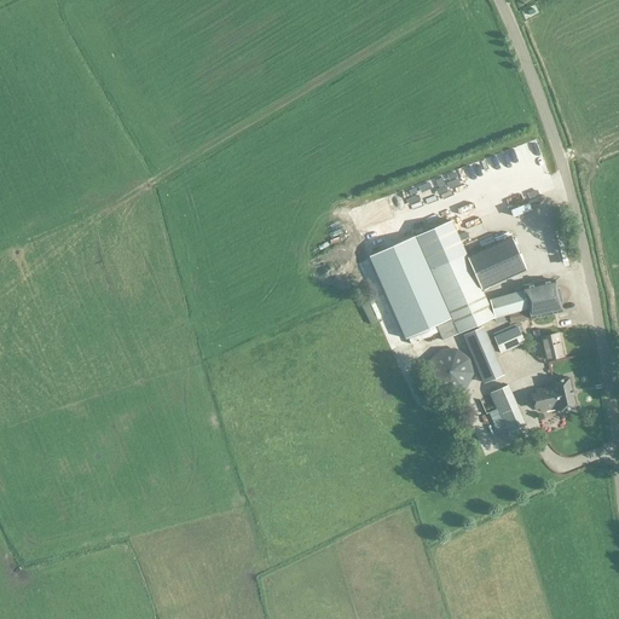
[(518,207),(538,201),(536,194),(516,200),(518,207)]
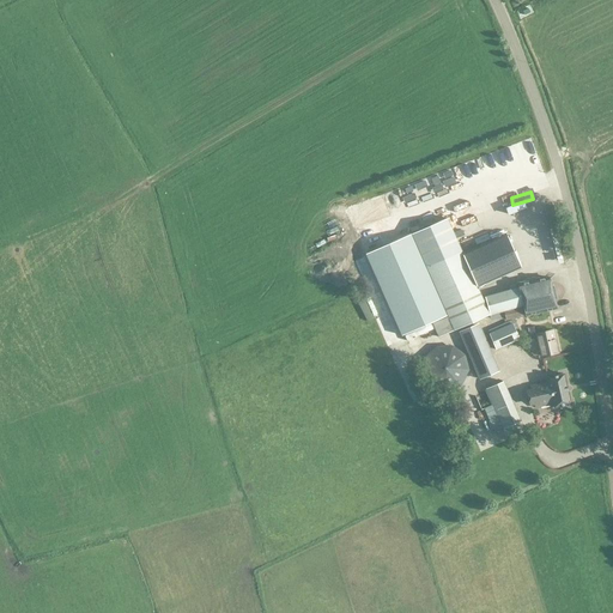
[(505,234),(495,238),(462,253),(448,218),(411,234),(425,266),(454,331),(489,315),(477,286),(510,272),(520,267),(505,234)]
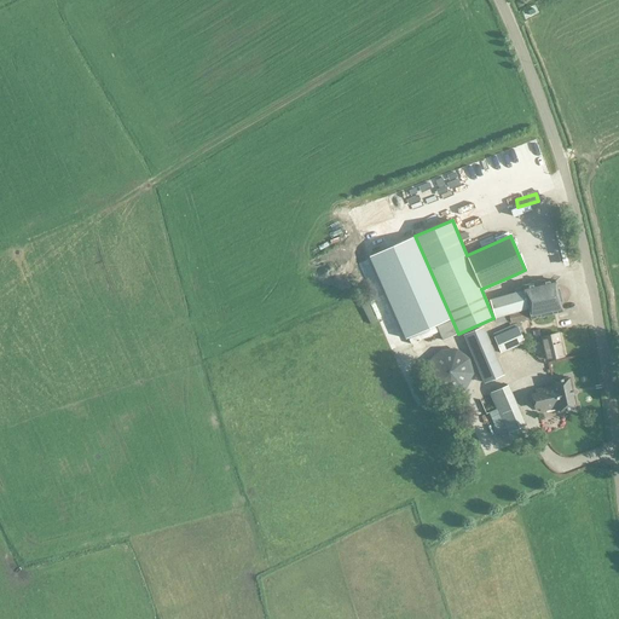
[(452,319),(429,268),(415,236),(370,256),(406,339),(452,319)]
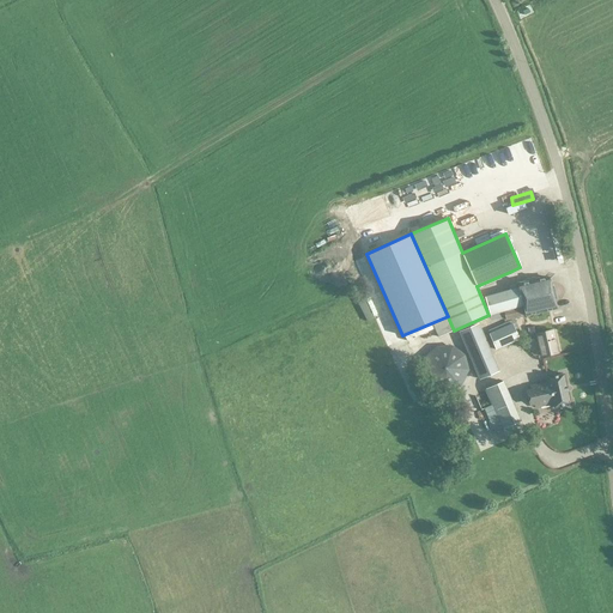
[(547,278),(542,279),(517,285),(519,287),(485,297),(490,315),(491,320),(505,316),(505,320),(525,315),(525,316),(554,309),(552,301),(557,299),(553,286),(548,287),(547,278)]
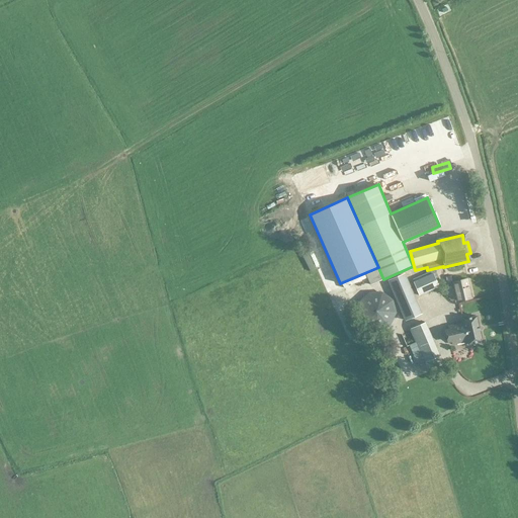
[(387,280),(405,321),(422,314),(405,273),(387,280)]
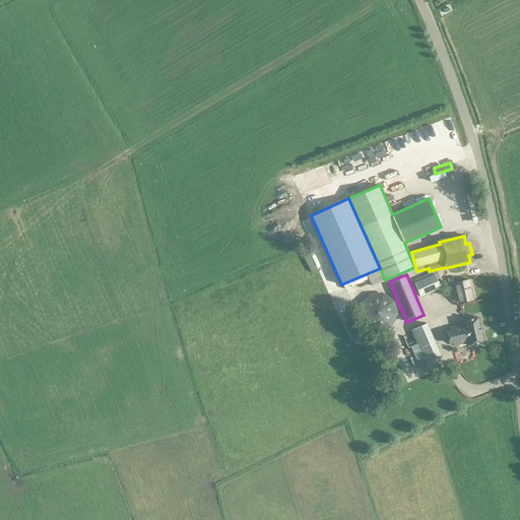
[(435,274),(414,283),(420,297),(441,287),(435,274)]
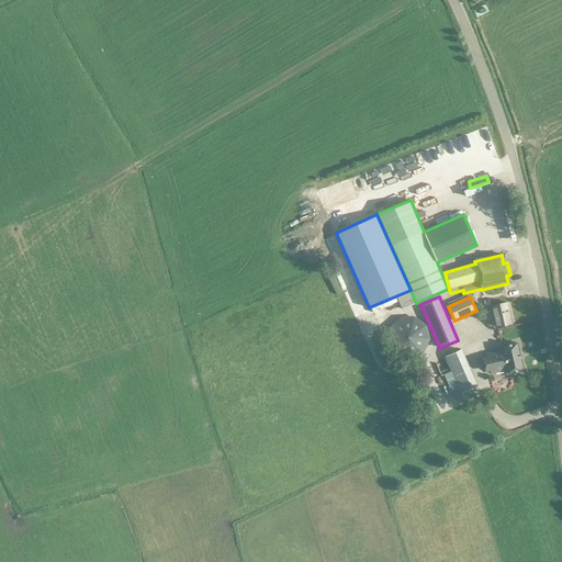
[(507,303),(498,305),(491,306),(496,327),(512,323),(507,303)]
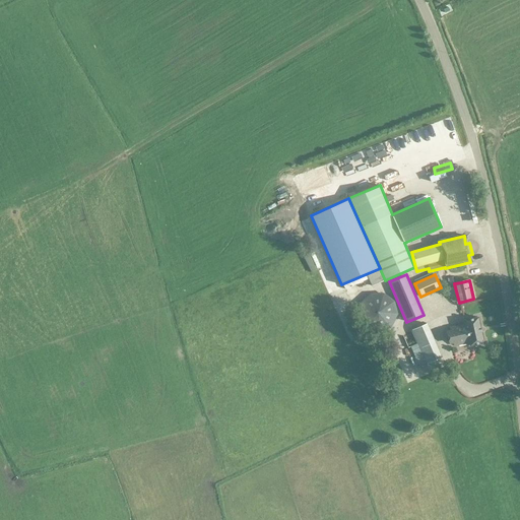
[(483,343),(477,317),(463,321),(464,324),(450,328),(454,346),(468,343),(469,346),(483,343)]
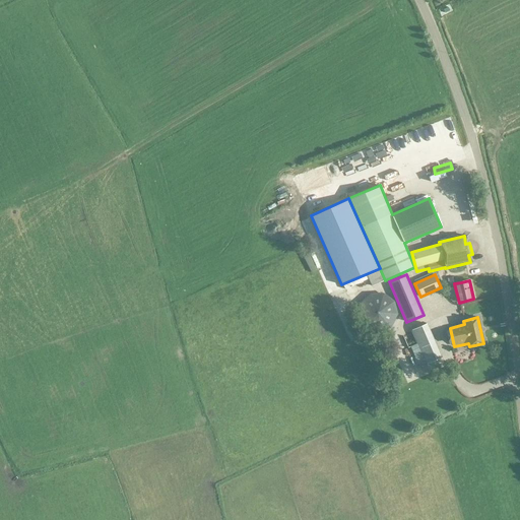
[(442,358),(427,323),(411,329),(417,343),(410,346),(419,367),(427,364),(442,358)]
